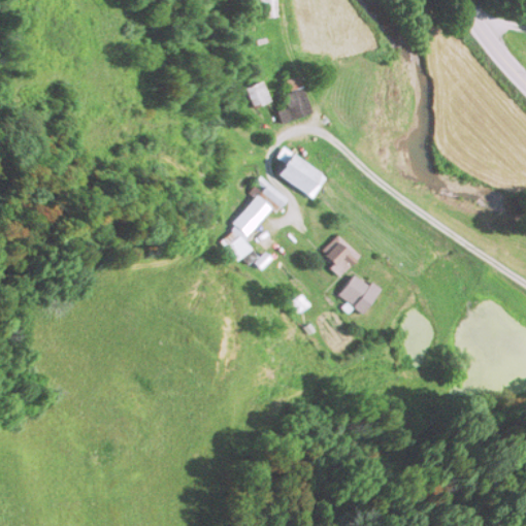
[(258,0),(262,19),(281,15),(277,0),(258,0)]
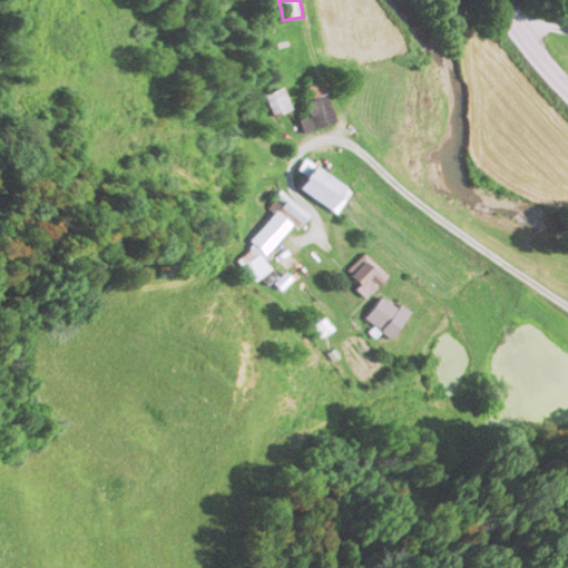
[(301,118),(305,133),(339,123),(326,81),(310,86),(314,99),(307,101),(312,115),(301,118)]
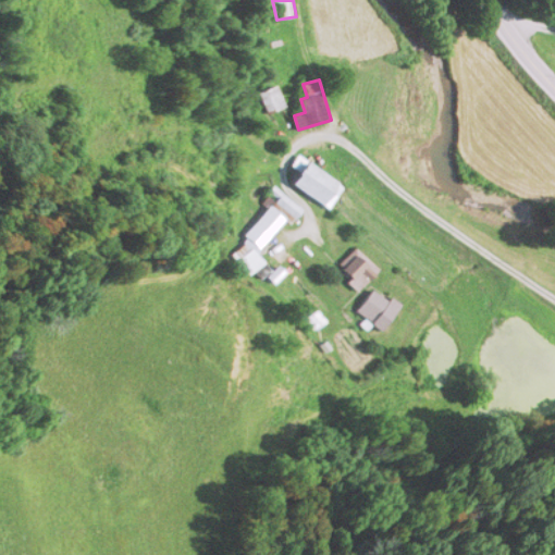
[(259,94),(269,115),(287,107),(278,85),(259,94)]
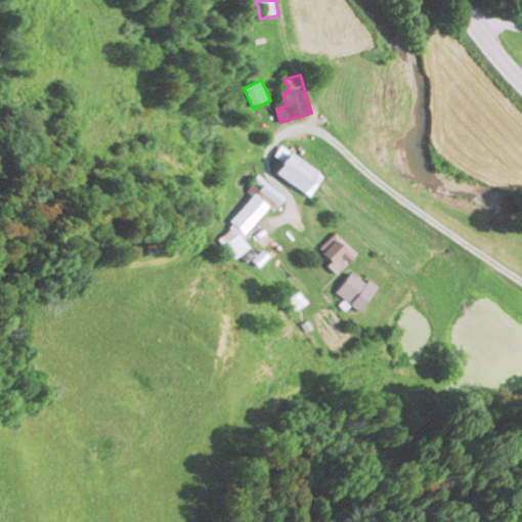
[(278,157),(285,160),(276,175),(313,197),(327,174),(283,148),(278,157)]
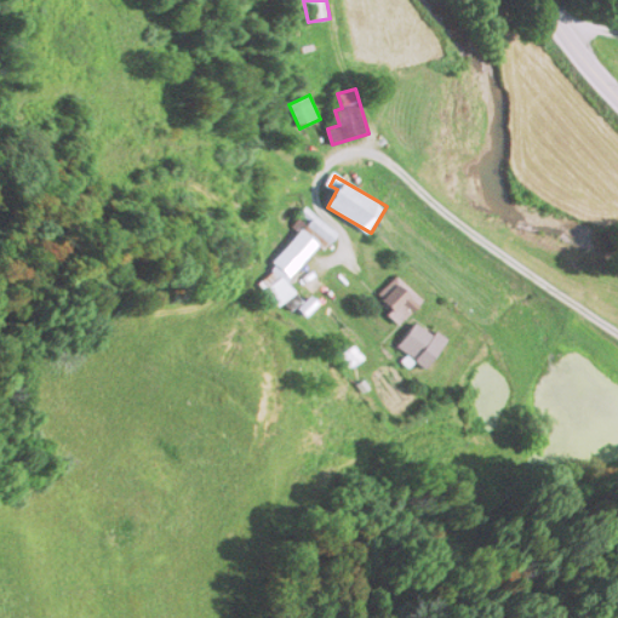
[(255,282),(282,308),(299,291),(289,280),(321,246),(304,230),(255,282)]
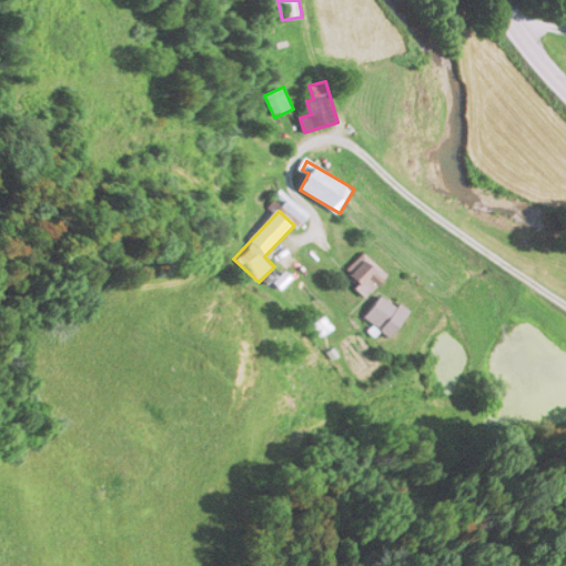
[(388,275),(365,252),(344,272),(369,295),(388,275)]
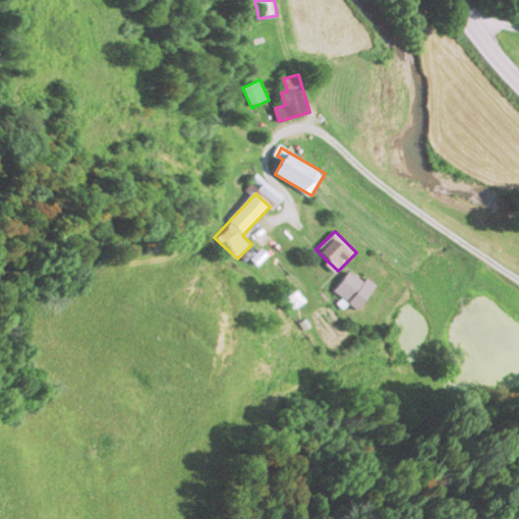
[(334,289),(356,309),(379,286),(367,276),(363,280),(352,269),(334,289)]
